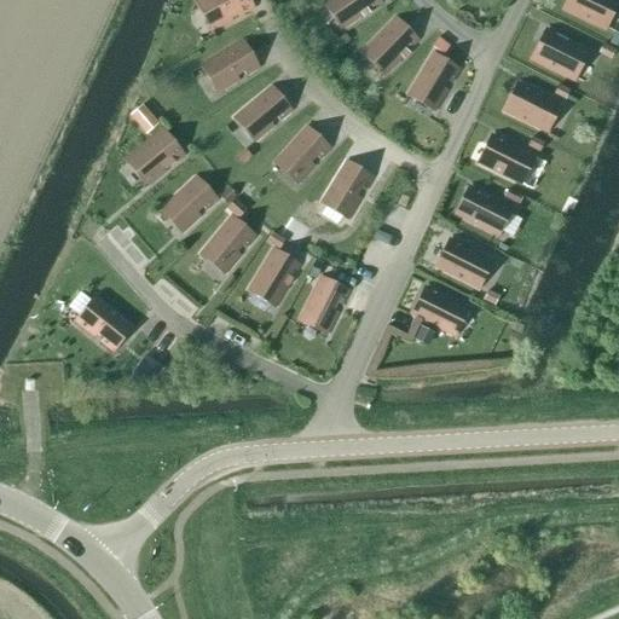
[(252,7),(248,0),(200,0),(196,3),(209,29),(231,18),(230,16),(242,10),(243,12),(252,7)]
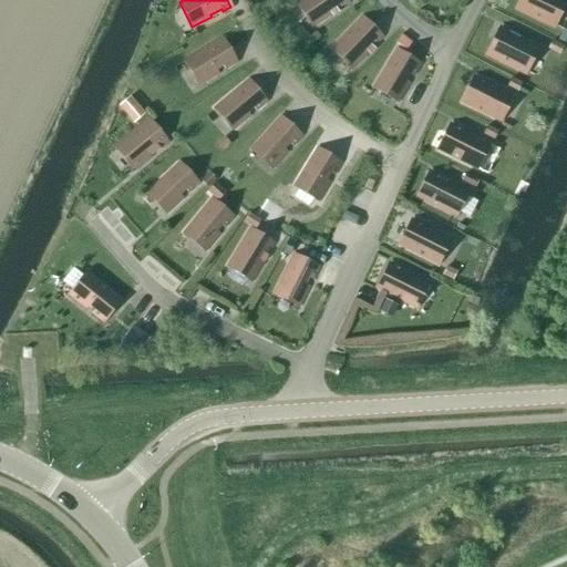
[(344,0),(300,0),(300,1),(316,24),(330,14),(328,11),(334,8),(336,10),(348,2),(344,0)]
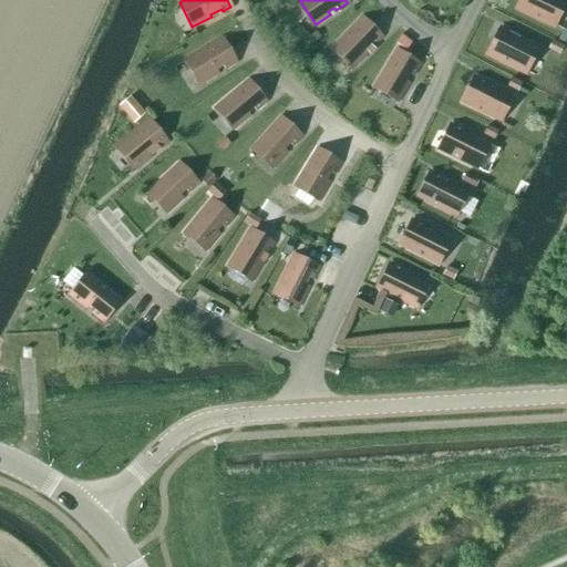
[(518,0),(515,8),(549,24),(560,0),(518,0)]
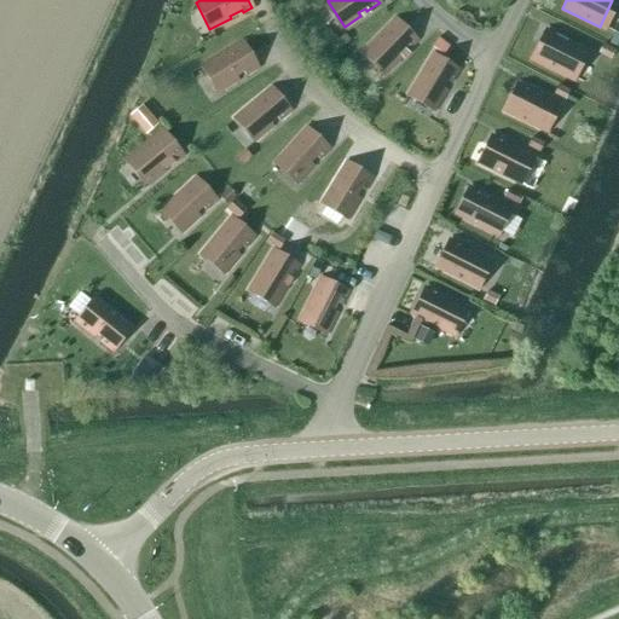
[(394,19),(365,50),(387,70),(400,57),(398,55),(403,48),(406,52),(416,41),(394,19)]
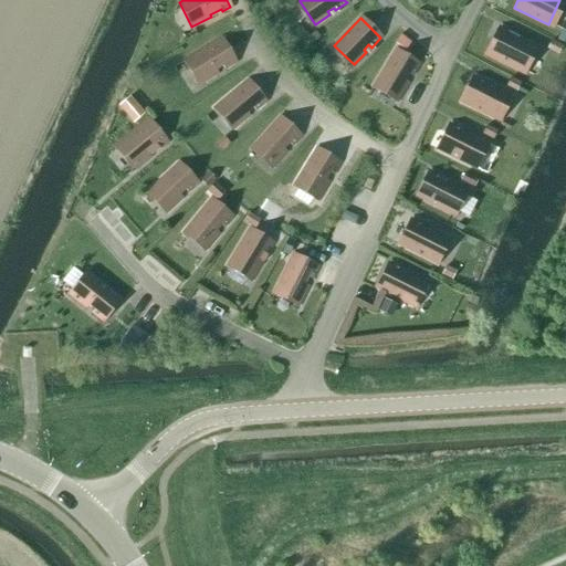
[(499,29),(485,53),(520,71),(532,45),(517,38),(517,40),(506,34),(506,33),(499,29)]
